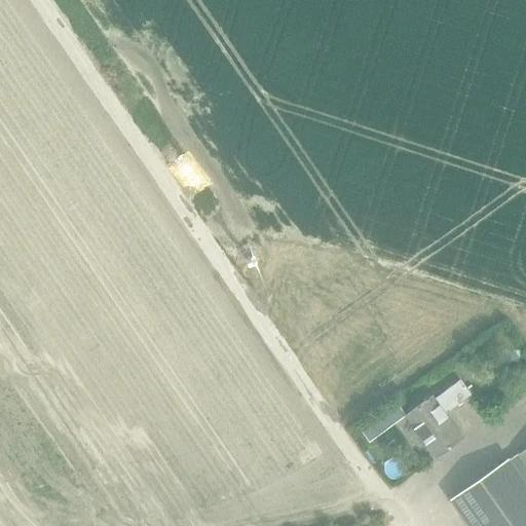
[(525,387),(525,366),(510,373),(518,391),(525,387)]
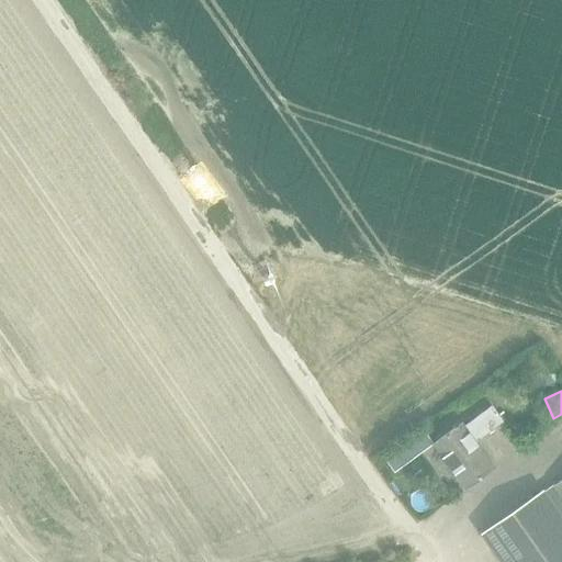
[(431,445),(463,489),(493,465),(475,442),(502,423),(490,406),(463,426),(461,423),(431,445)]
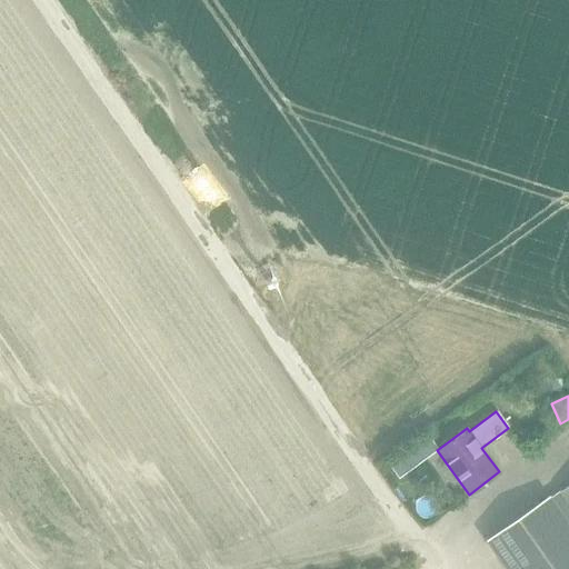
[(398,457),(388,465),(398,478),(408,470),(398,457)]
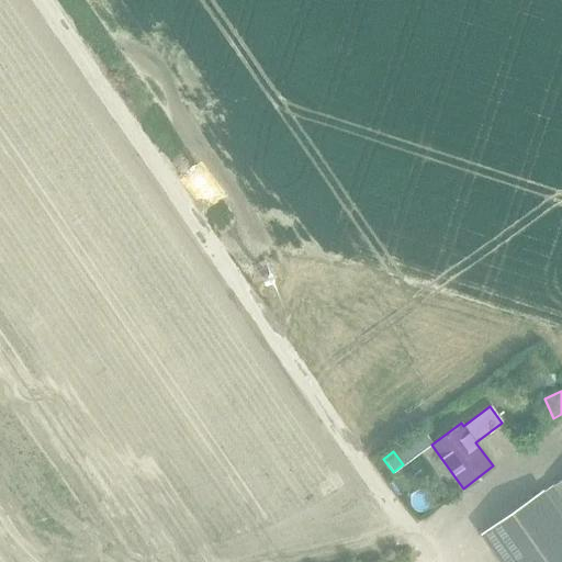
[(561,561),(561,479),(544,492),(542,489),(479,534),(498,561),(561,561)]
